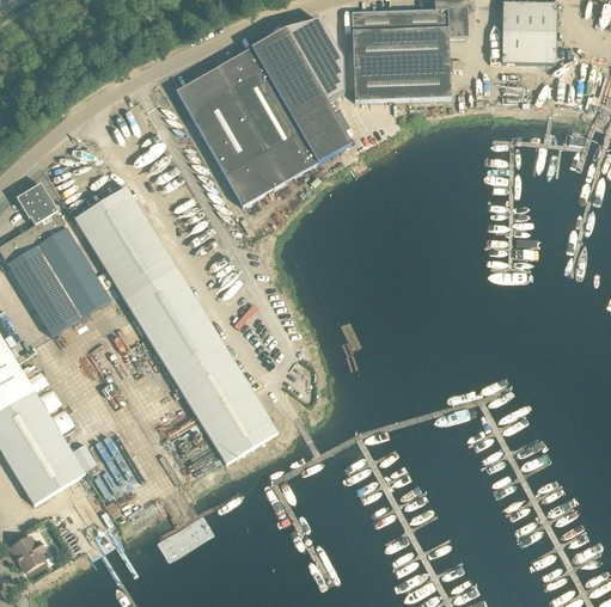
[(465,11),(465,6),(465,0),(434,0),(434,8),(350,11),(354,99),(450,97),(448,69),(448,36),(462,36),(466,36),(465,11)]
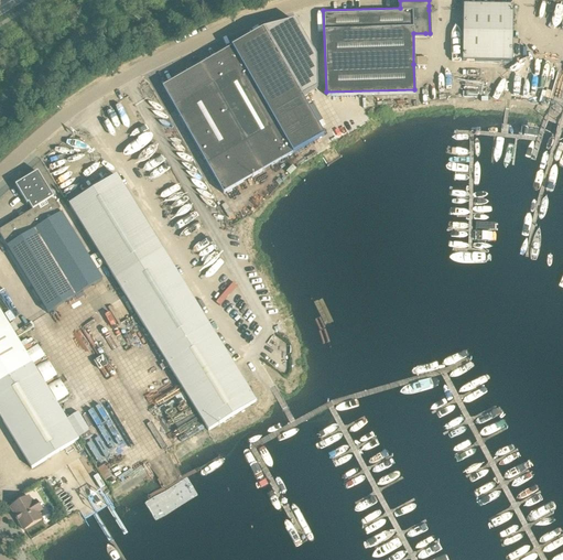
[(512,57),(512,2),(463,1),(461,56),(512,57)]
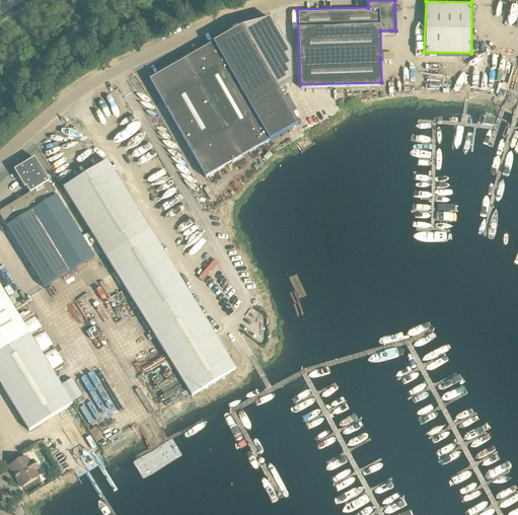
[(205,174),(269,138),(223,58),(213,40),(149,77),(205,174)]
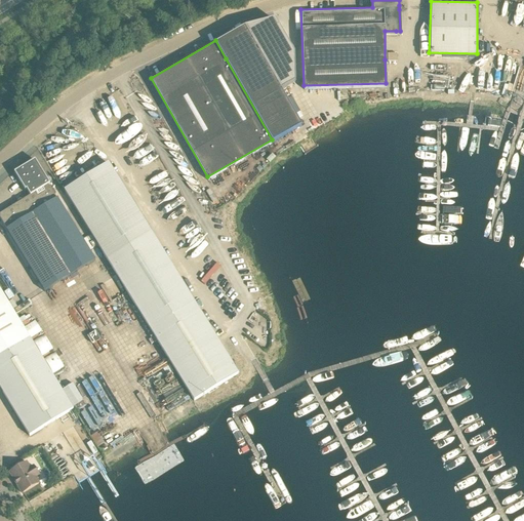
[(0,215),(44,288),(45,287),(93,258),(48,182),(49,181),(34,156),(13,169),(24,186),(26,186),(30,192),(0,208),(0,215)]
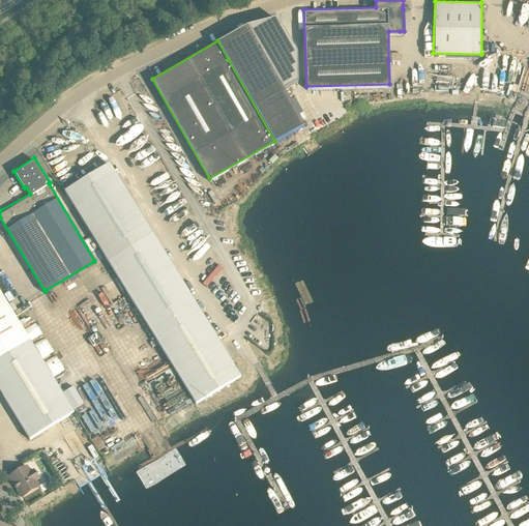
[(64,188),(69,197),(195,401),(239,373),(196,302),(108,162),(64,188)]
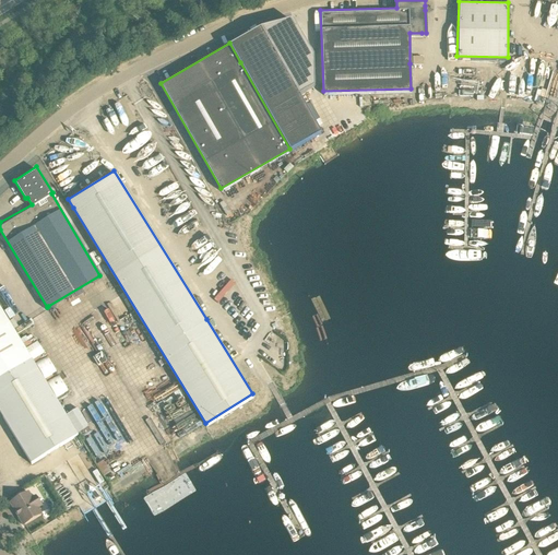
[(0,411),(31,460),(76,432),(0,306),(0,411)]
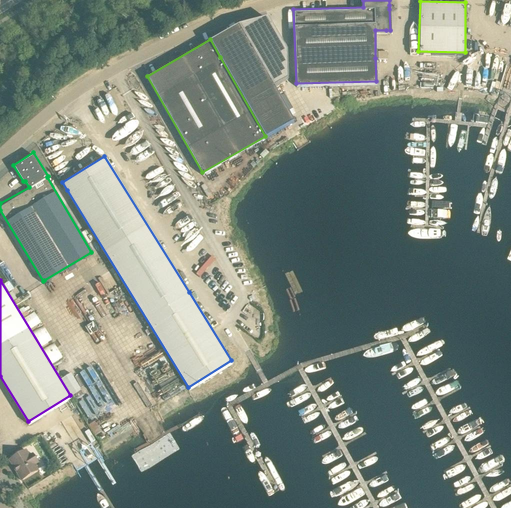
[(21,477),(38,467),(35,462),(39,460),(32,450),(28,452),(25,447),(8,457),(21,477)]
